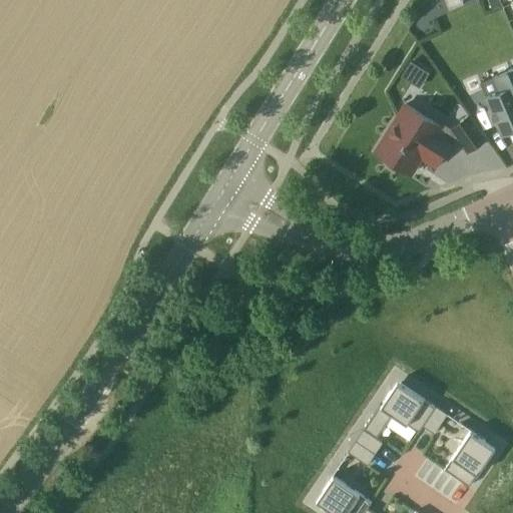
[(488,0),(492,9),(501,5),(499,0),(488,0)]
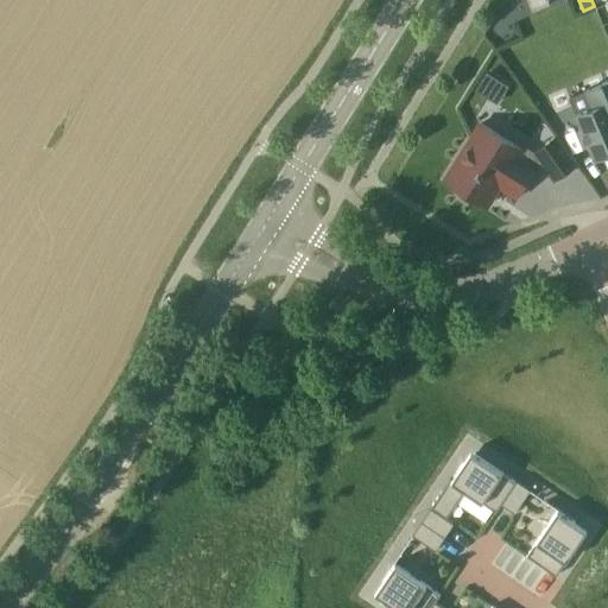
[(607,152),(607,78),(584,89),(593,107),(575,115),(581,130),(578,131),(584,145),(589,144),(595,158),(607,152)]
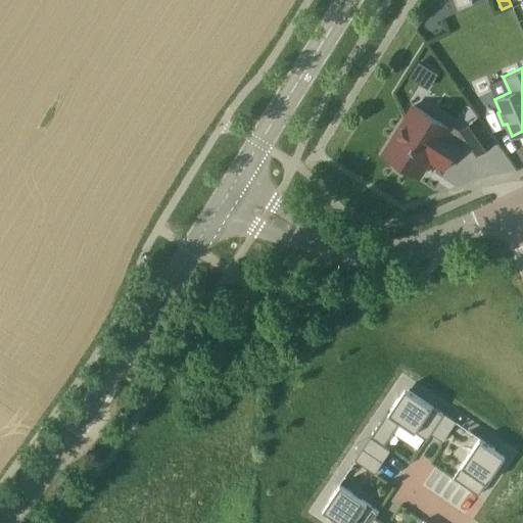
[(452,125),(449,128),(414,105),(383,154),(395,161),(395,162),(394,169),(400,173),(406,170),(407,169),(419,176),(430,159),(444,169),(461,142),(466,139),(476,154),(496,140),(479,115),(459,130),(452,125)]
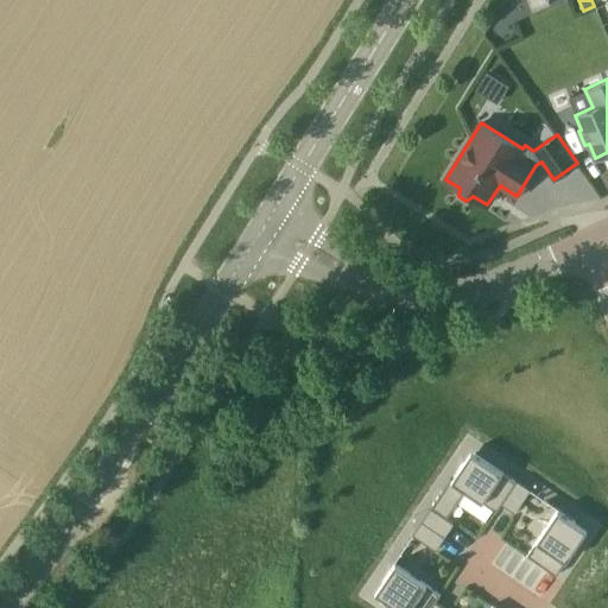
[(451,479),(422,521),(444,537),(454,524),(447,518),(466,491),(496,512),(502,504),(517,482),(475,454),(472,451),(464,463),(453,480),(451,479)]
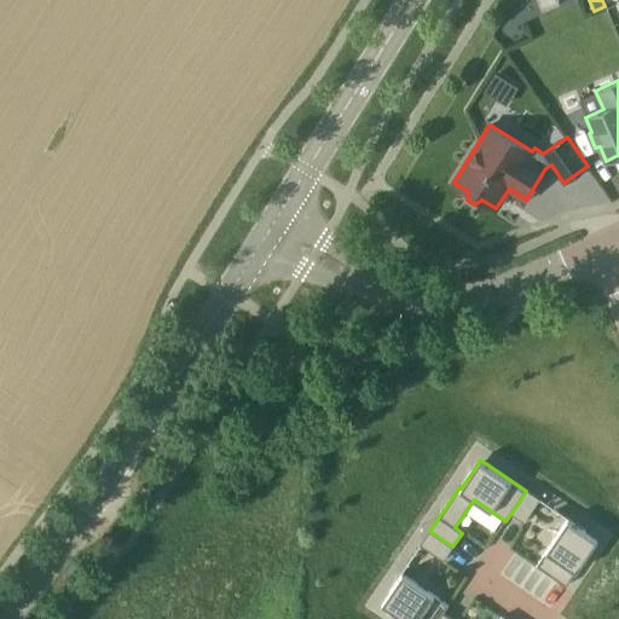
[(526,491),(512,513),(525,522),(541,499),(541,498),(527,490),(526,491)]
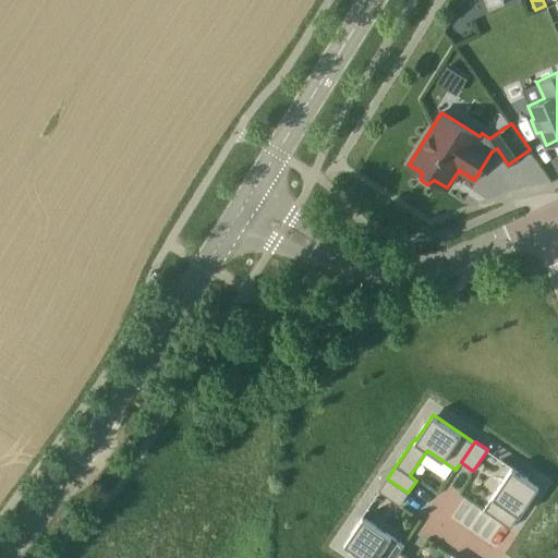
[(511,468),(483,510),(510,529),(536,490),(538,486),(529,480),(512,469),(511,468)]
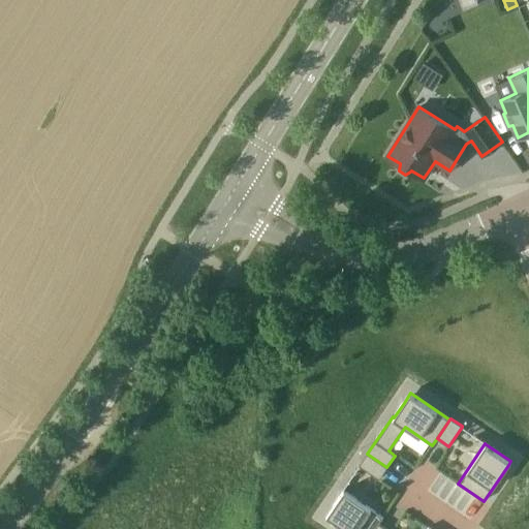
[(367,454),(360,465),(360,466),(379,478),(386,467),(367,454)]
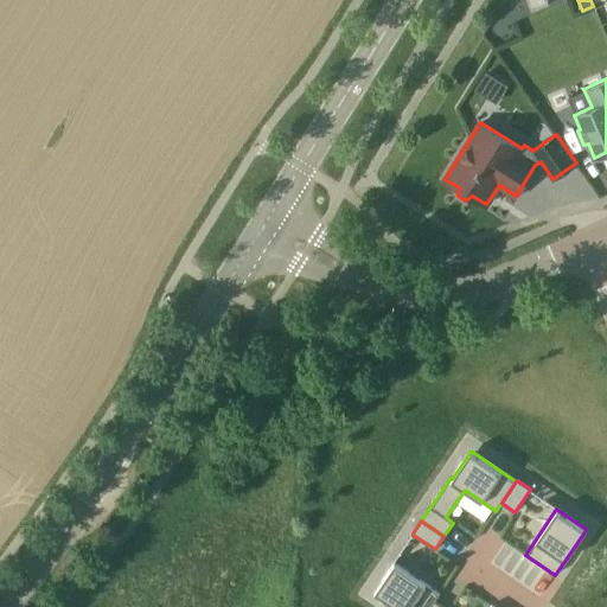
[(382,581),(375,592),(378,594),(396,606),(429,606),(434,601),(440,593),(395,562),(394,563),(382,581)]
